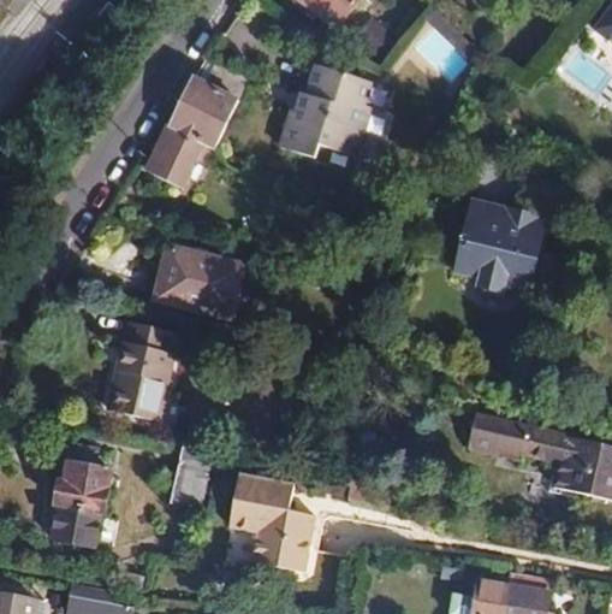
[(298,0),(334,28),(355,0),(298,0)]
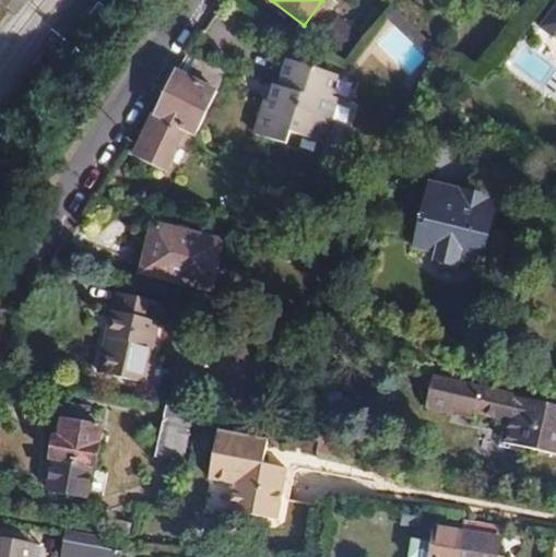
[(163,169),(181,129),(192,135),(215,87),(217,90),(227,70),(192,58),(184,74),(173,69),(148,120),(131,154),(163,169)]
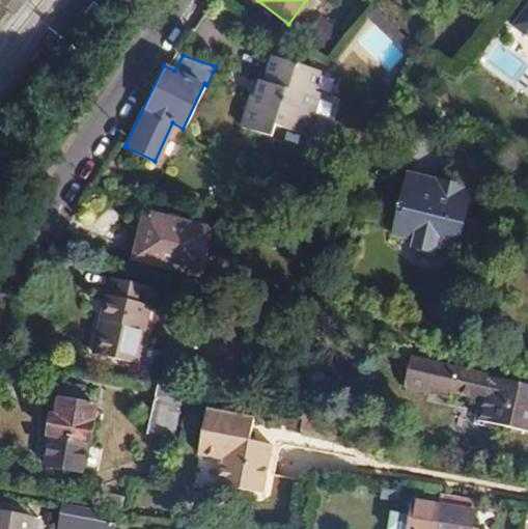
[(304,134),(317,90),(311,89),(317,70),(272,55),(265,76),(259,92),(250,94),(240,127),(265,135),(269,122),(304,134)]
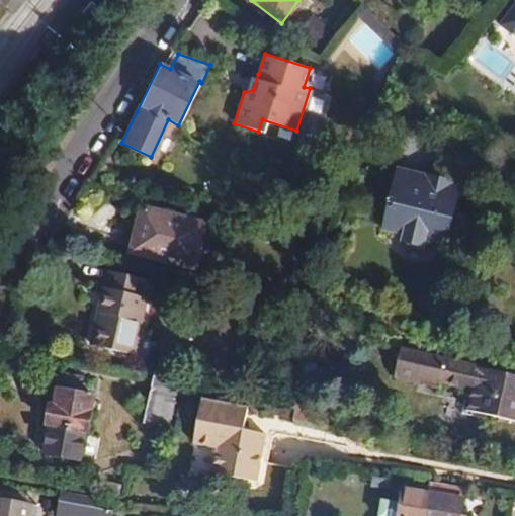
[(424,176),(396,169),(381,227),(400,232),(424,238),(443,242),(447,225),(451,205),(445,204),(450,182),(451,182),(424,175),(424,176)]
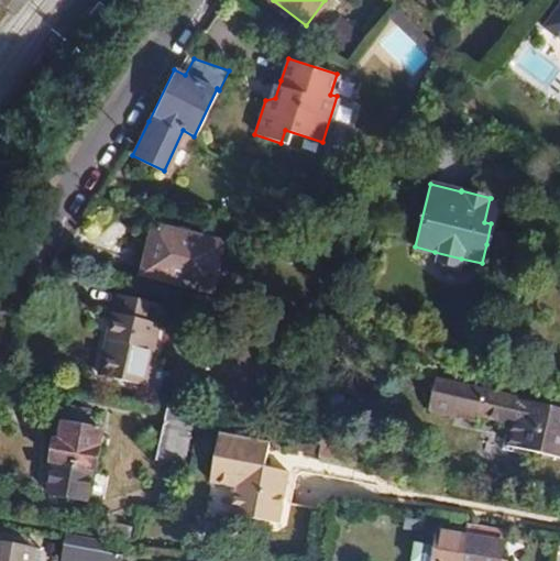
[(484,222),(491,223),(497,200),(490,198),(484,222)]
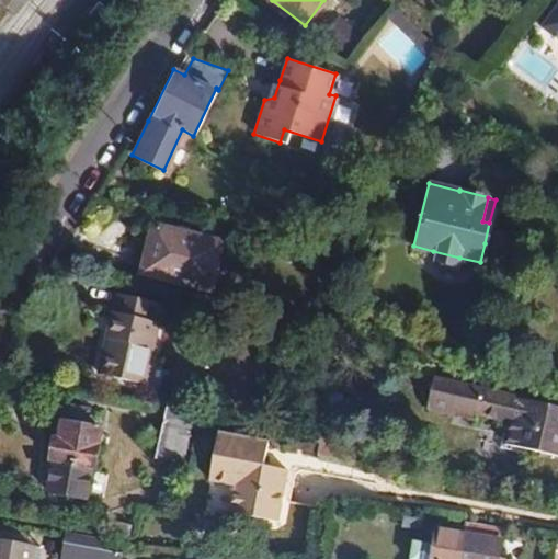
[(221,240),(150,223),(144,249),(138,272),(208,289),(221,240)]
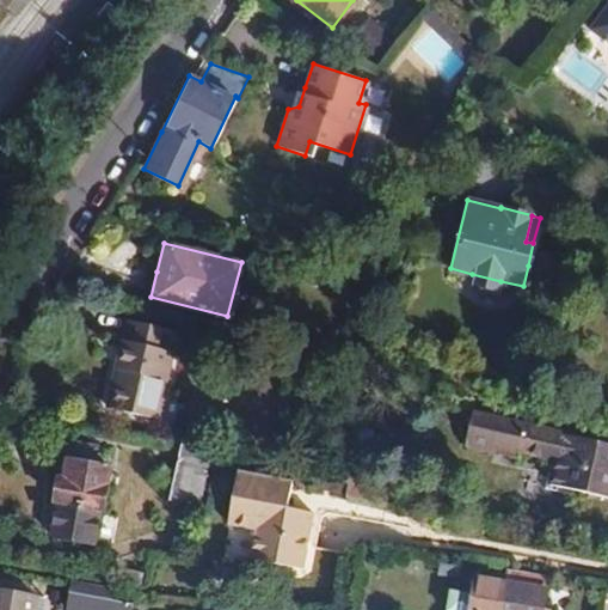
[(501,281),(472,274),(471,284),(498,292),(501,281)]
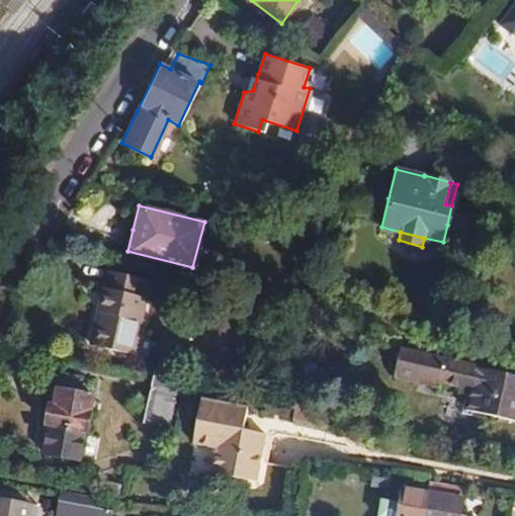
[(132,353),(144,296),(142,296),(146,278),(109,270),(104,287),(101,286),(98,299),(95,312),(98,312),(91,344),(132,353)]
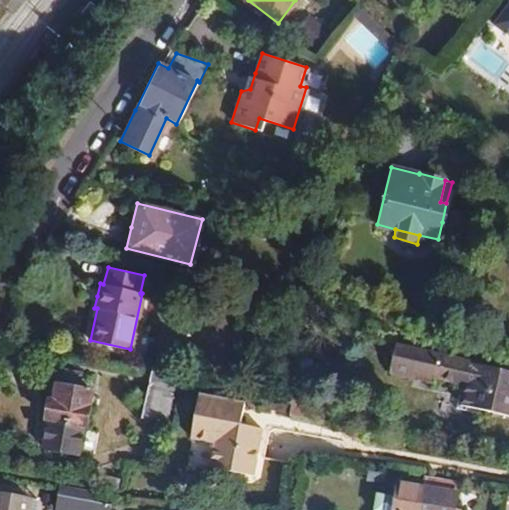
[(94,308),(87,340),(90,340),(97,308),(94,308)]
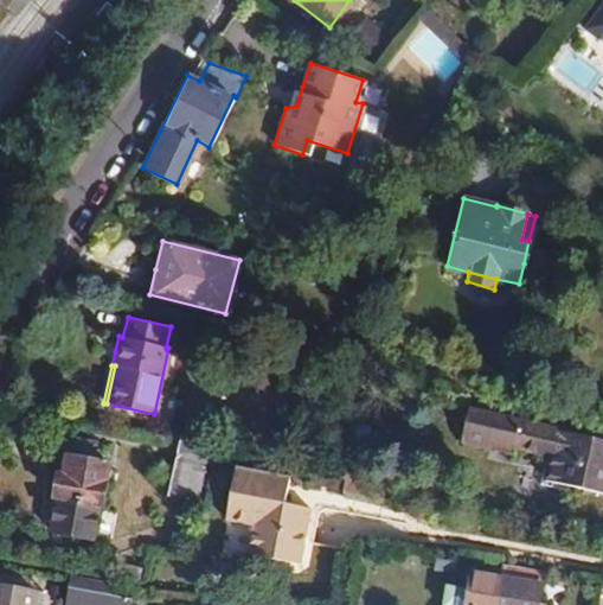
[(602,441),(464,407),(457,440),(511,452),(512,446),(544,453),(549,454),(544,479),(568,486),(602,495),(602,441)]
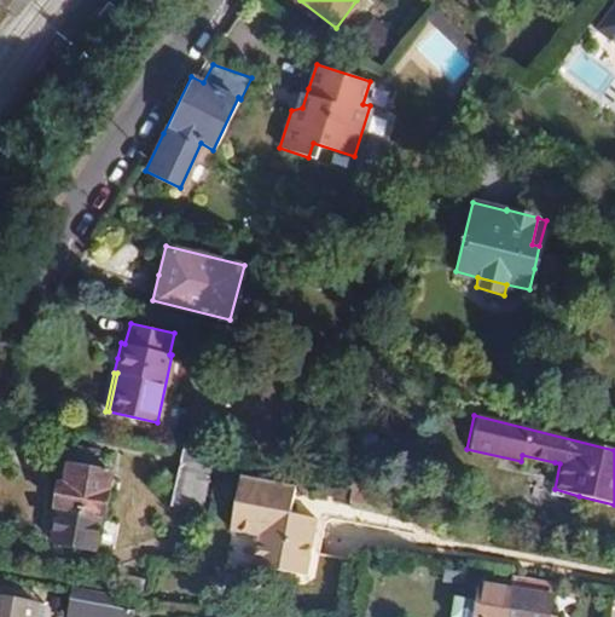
[(197,509),(212,443),(184,437),(170,503),(197,509)]
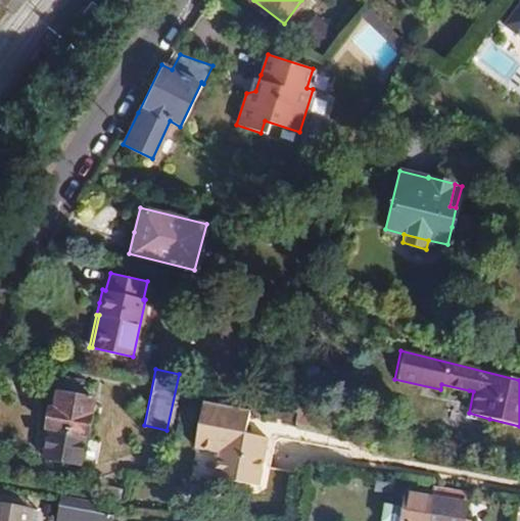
[(58,376),(55,391),(52,408),(47,407),(45,416),(43,426),(46,427),(41,457),(78,464),(83,433),(86,434),(92,397),(77,395),(80,380),(58,376)]
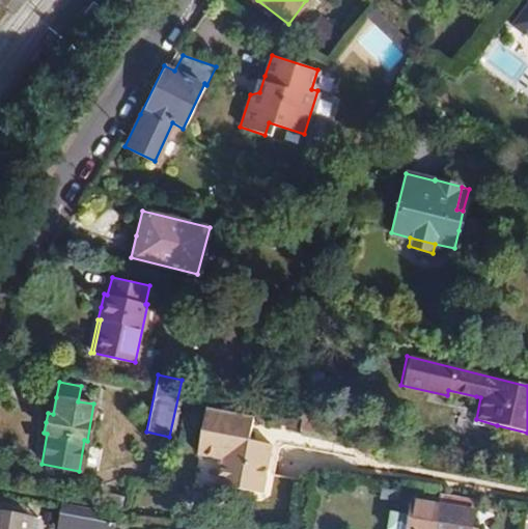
[(496,429),(497,425),(476,419),(480,397),(476,396),(471,423),(496,429)]
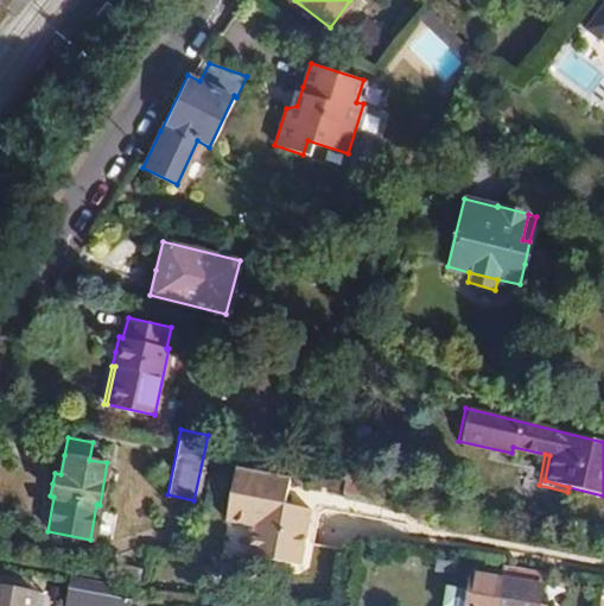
[(58,455),(55,473),(61,474),(64,455),(58,455)]
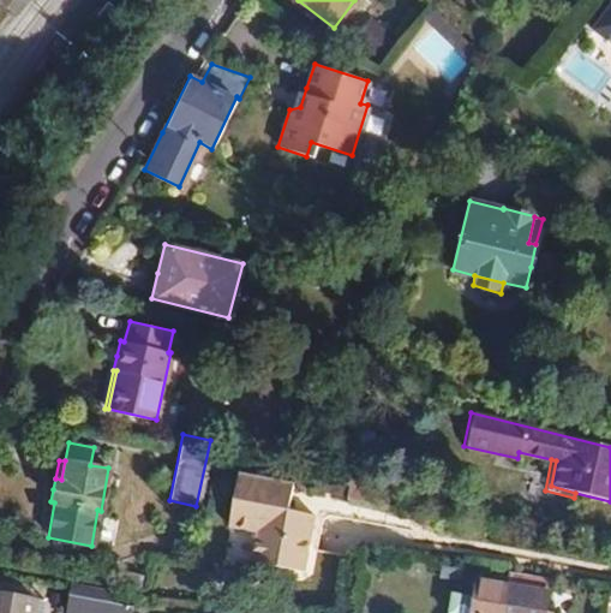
[(343,474),(315,468),(311,488),(340,493),(343,474)]
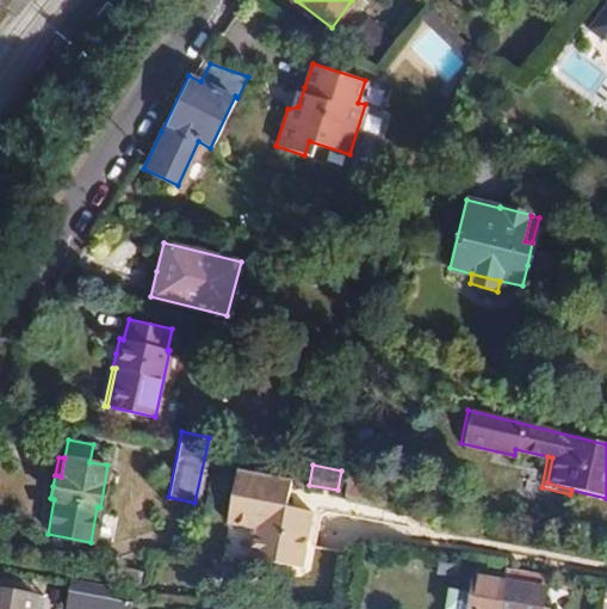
[(342,497),(382,504),(385,486),(346,479),(342,497)]
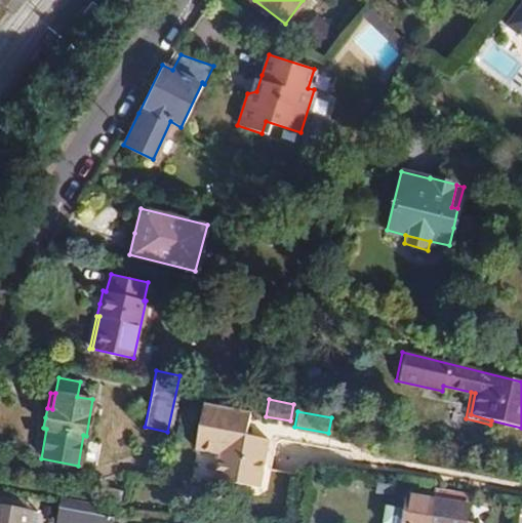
[(463,522),(469,492),(436,487),(434,498),(406,493),(403,510),(386,507),(383,522),(389,522),(463,522)]
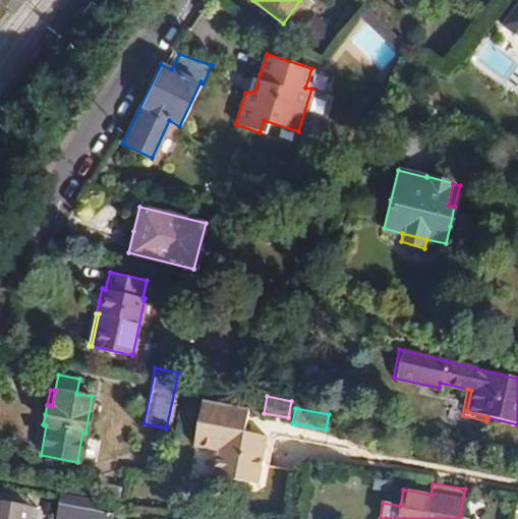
[(55,518),(56,518),(106,518),(107,511),(94,509),(95,500),(59,493),(55,518)]
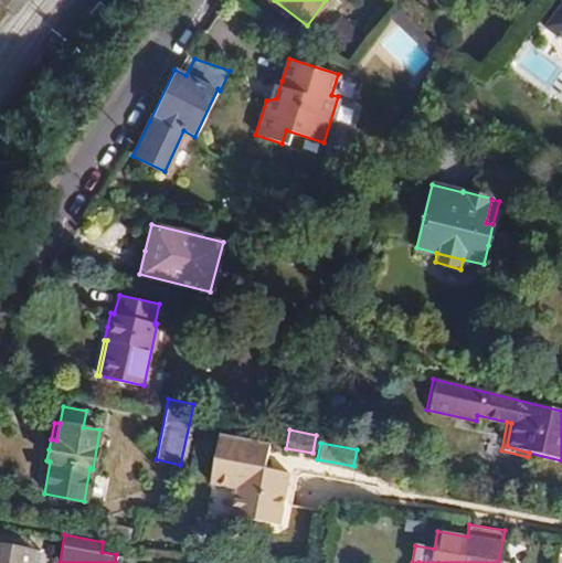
[(0,562),(27,562),(30,546),(0,541),(0,562)]
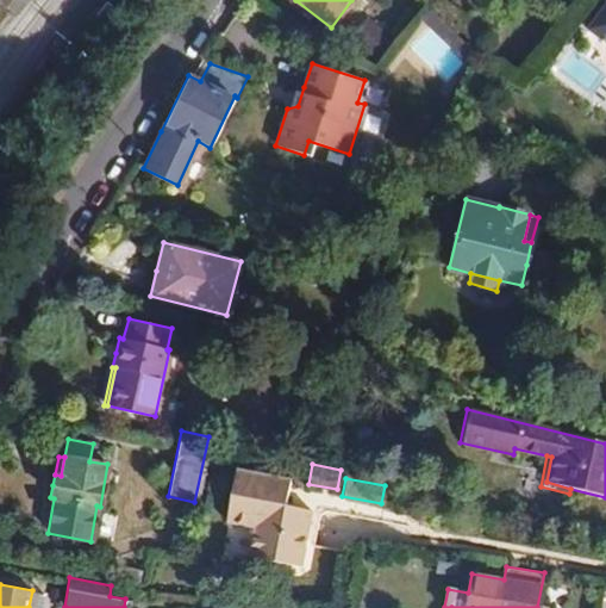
[(42,607),(44,593),(32,590),(29,607),(42,607)]
